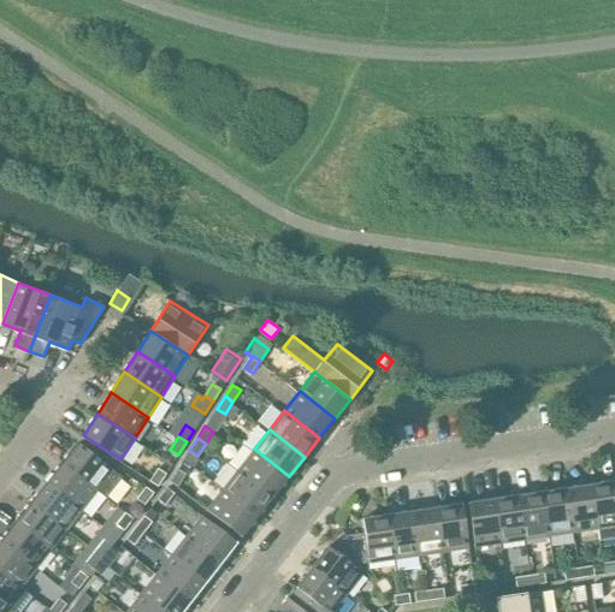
[(78,441),(63,462),(98,488),(107,495),(123,475),(114,468),(78,441)]
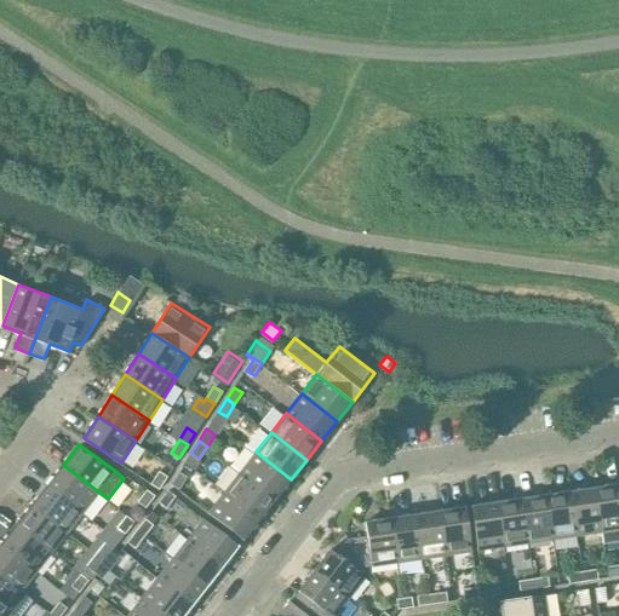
[(276,499),(291,479),(256,452),(240,472),(276,499)]
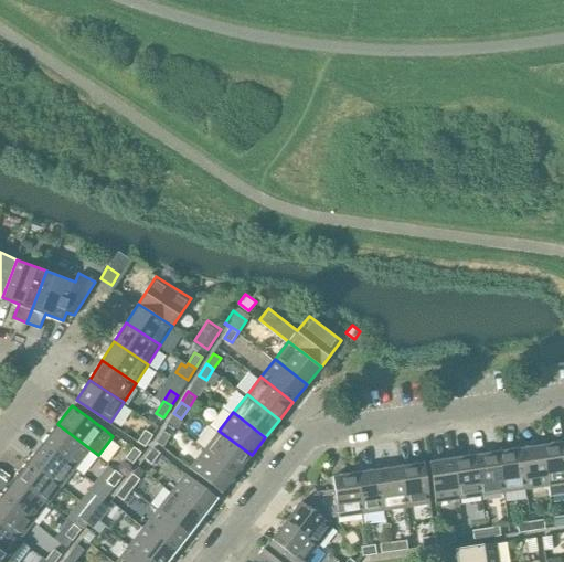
[(76,467),(89,448),(57,424),(43,442),(76,467)]
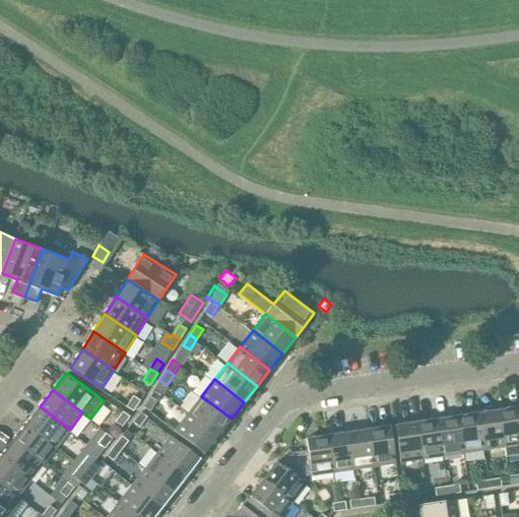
[(150,394),(143,405),(151,410),(157,399),(150,394)]
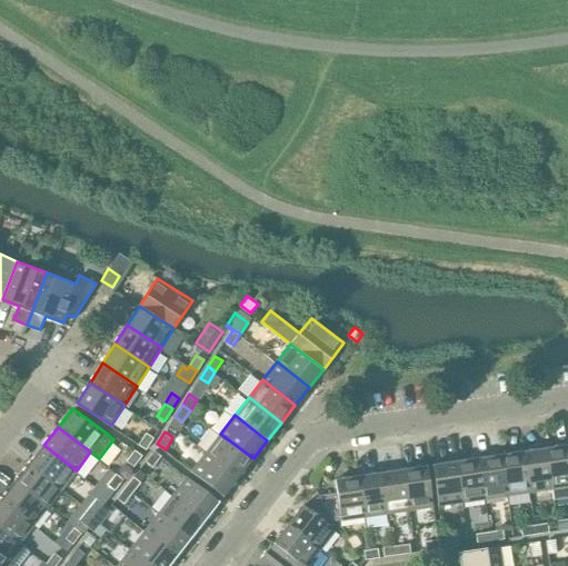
[(147,433),(139,444),(146,448),(153,437),(147,433)]
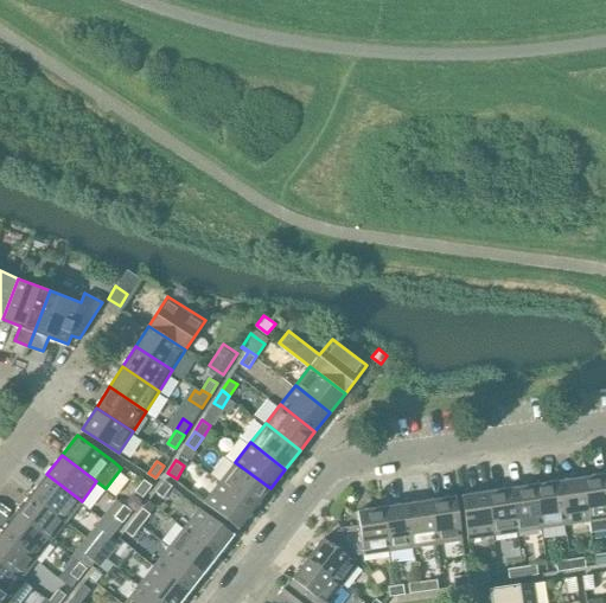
[(255,508),(270,488),(235,462),(221,481),(255,508)]
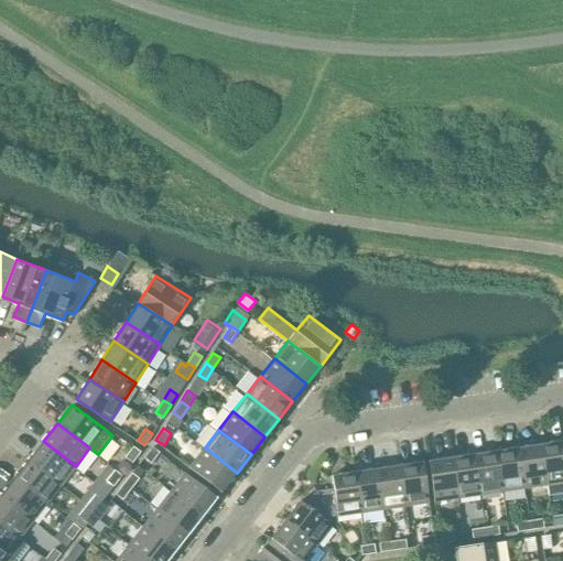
[(548,483),(562,479),(562,439),(542,442),(548,483)]
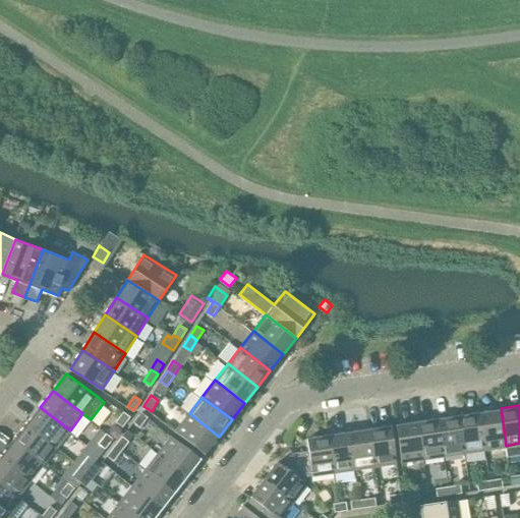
[(40,407),(27,423),(57,447),(70,430),(40,407)]
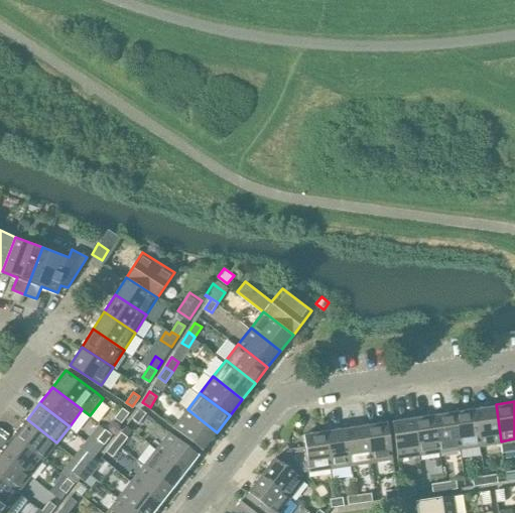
[(481,444),(501,441),(496,404),(476,407),(481,444)]
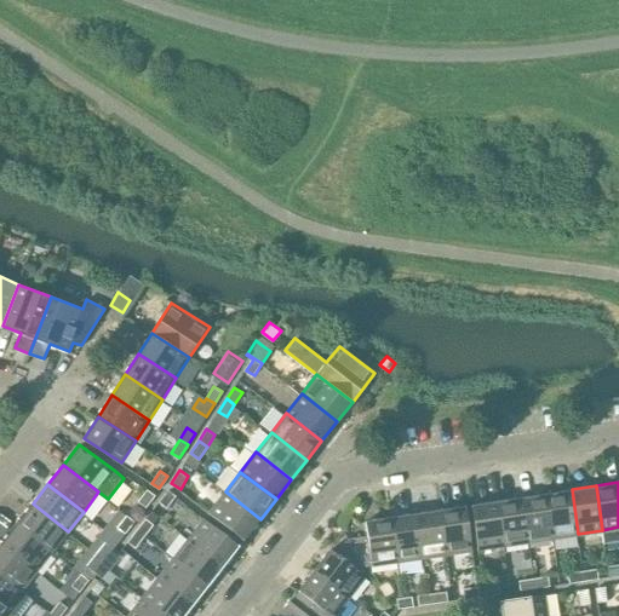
[(148,489),(138,501),(145,507),(155,495),(148,489)]
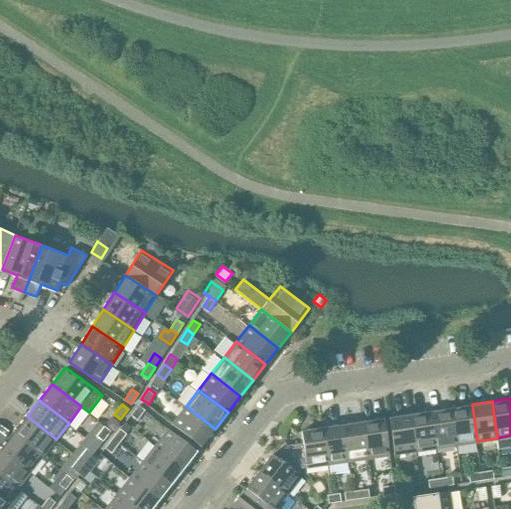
[(139,404),(131,414),(138,419),(146,409),(139,404)]
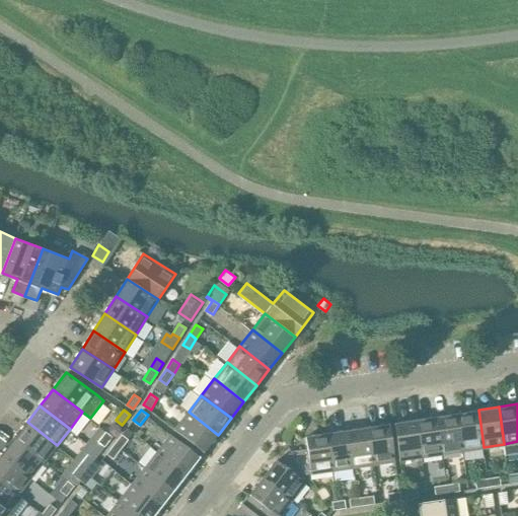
[(463,450),(484,447),(478,410),(457,413),(463,450)]
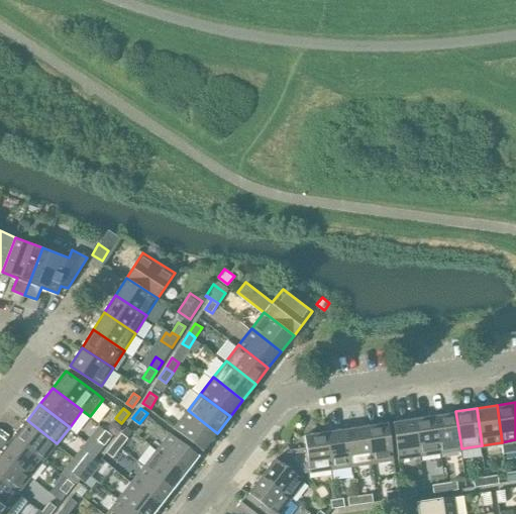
[(217,433),(188,410),(175,427),(204,450),(217,433)]
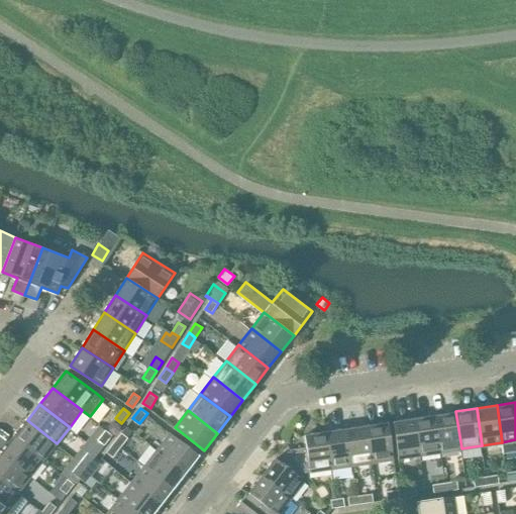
[(441,451),(461,448),(455,411),(435,414),(441,451)]
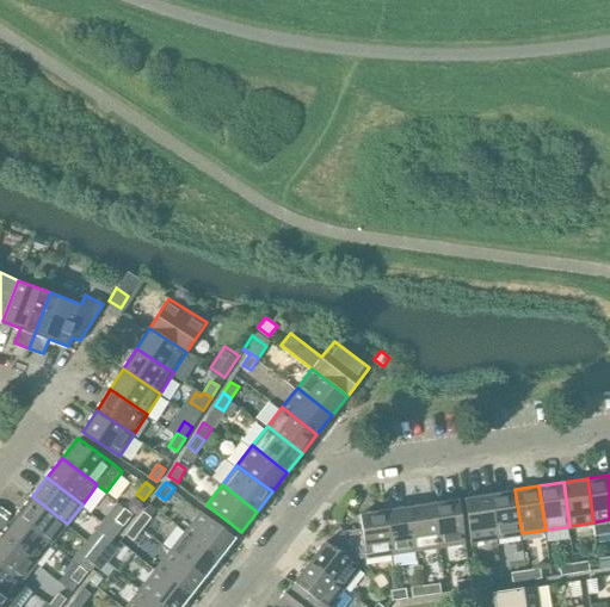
[(498,537),(522,533),(515,489),(491,493),(498,537)]
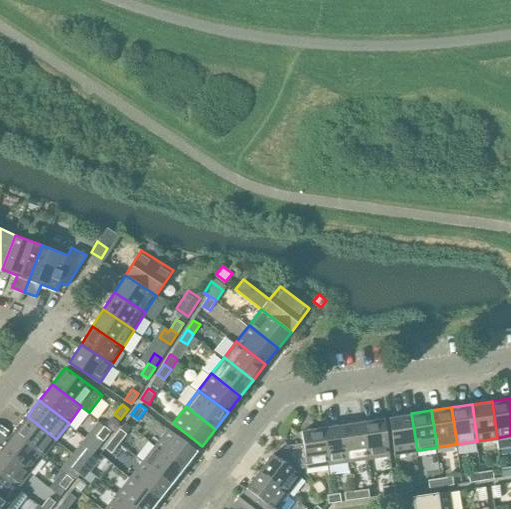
[(417,450),(411,413),(390,416),(395,453),(417,450)]
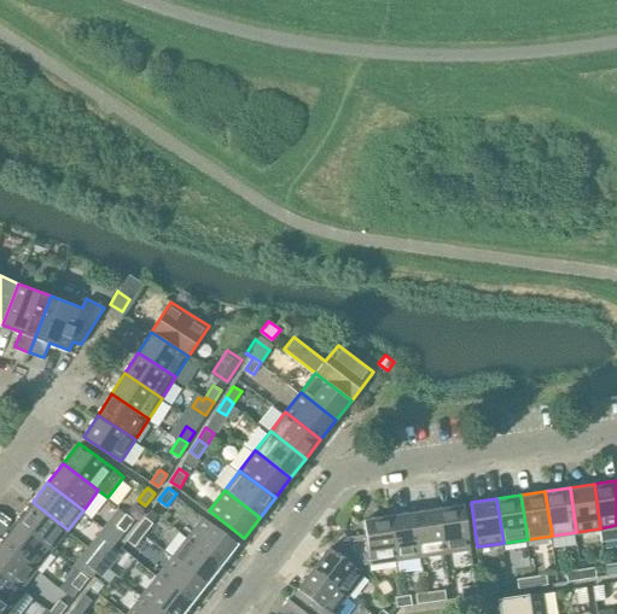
[(33,502),(17,521),(53,549),(68,530),(33,502)]
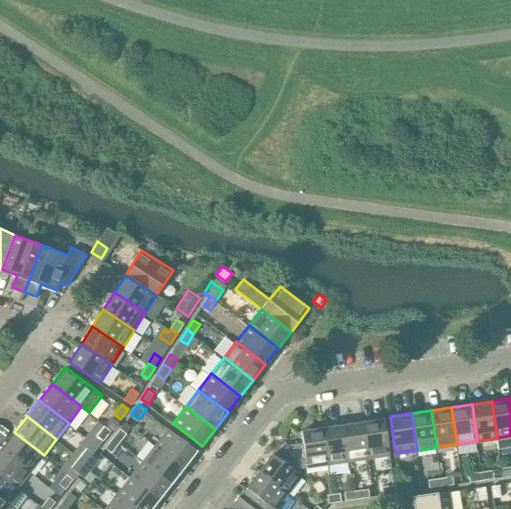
[(364,420),(369,457),(390,454),(385,417),(364,420)]
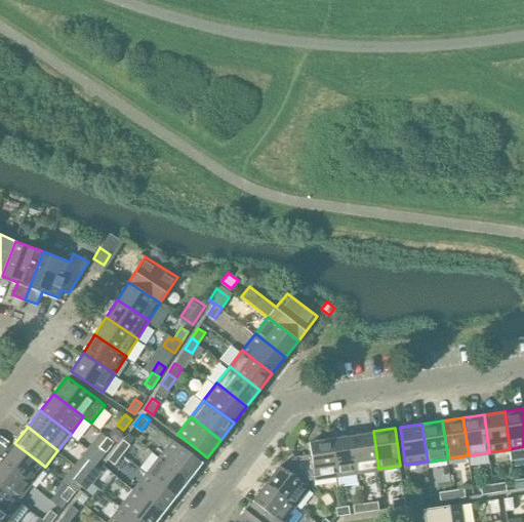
[(373,431),(352,434),(358,472),(378,469),(373,431)]
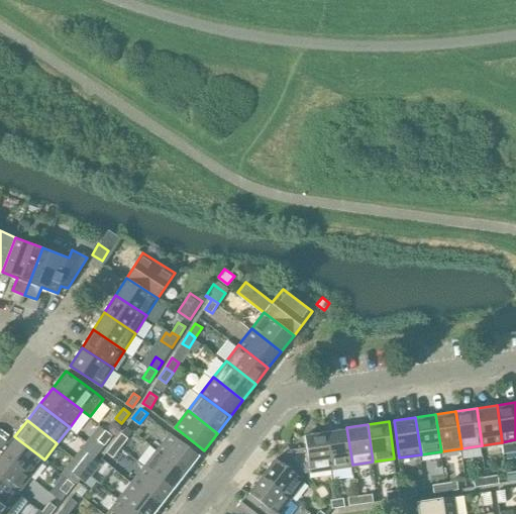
[(332,468),(352,465),(346,427),(326,430),(332,468)]
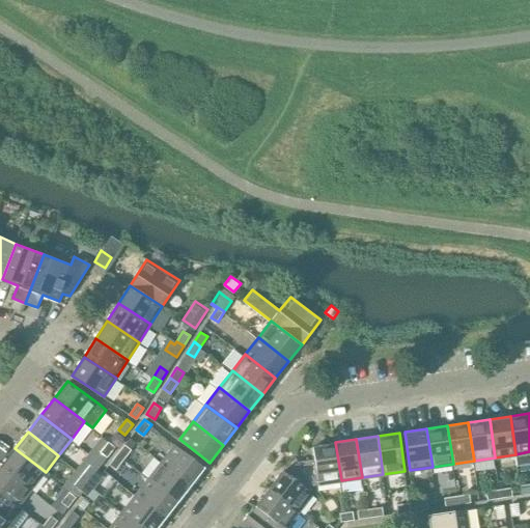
[(109,441),(101,451),(107,456),(115,446),(109,441)]
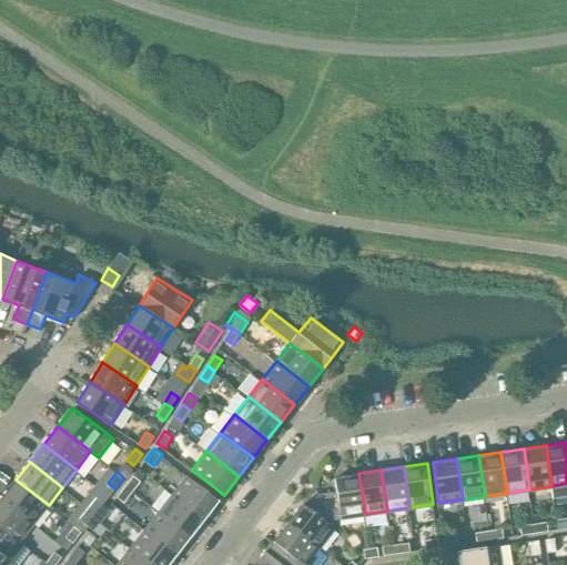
[(334,518),(365,514),(358,473),(335,477),(337,490),(319,492),(334,518)]
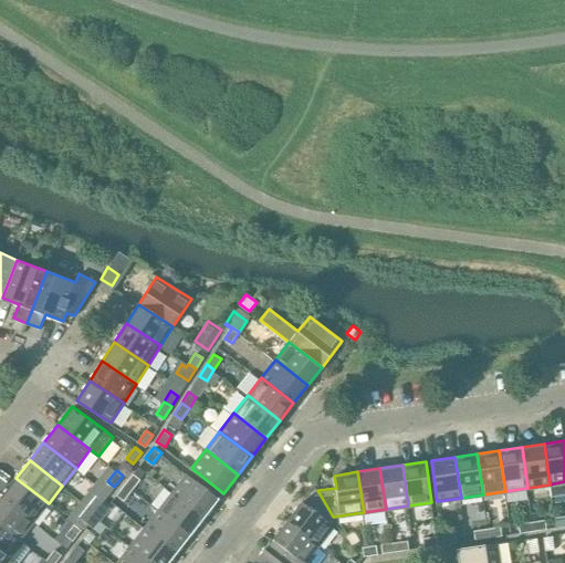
[(140,479),(133,472),(125,483),(133,489),(140,479)]
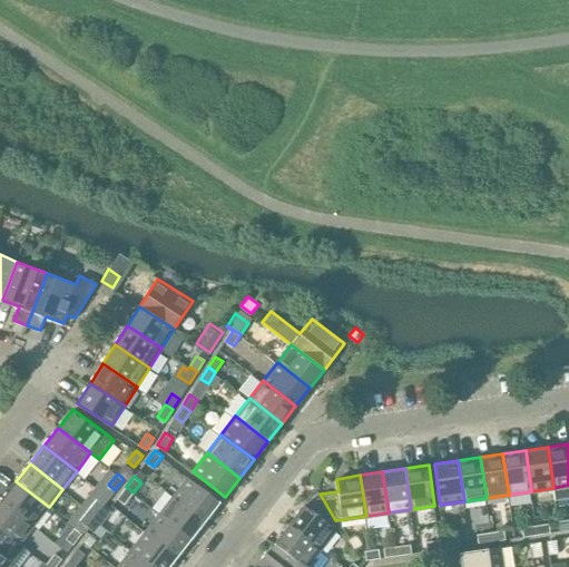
[(174,495),(206,520),(221,501),(188,476),(174,495)]
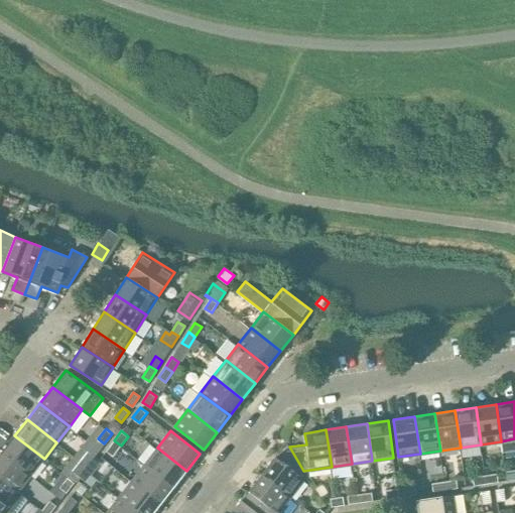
[(31,475),(44,459),(14,435),(2,452),(31,475)]
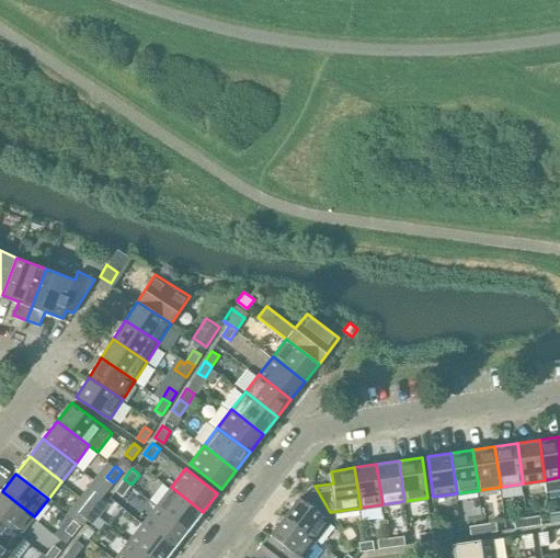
[(115,490),(123,496),(132,485),(124,479),(115,490)]
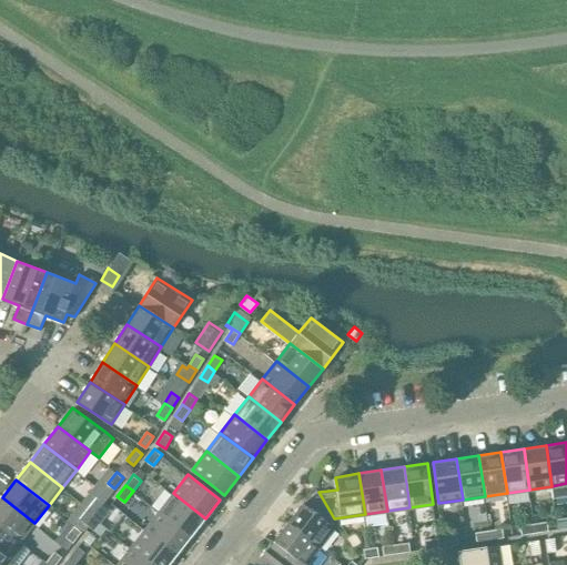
[(287,522),(319,545),(321,547),(335,528),(331,524),(334,518),(319,492),(307,506),(303,503),(287,522)]
